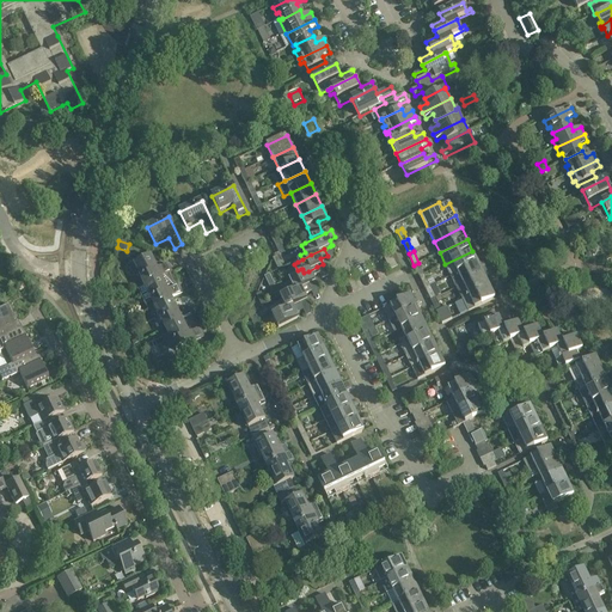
[(445,264),(451,276),(478,263),(472,251),(445,264)]
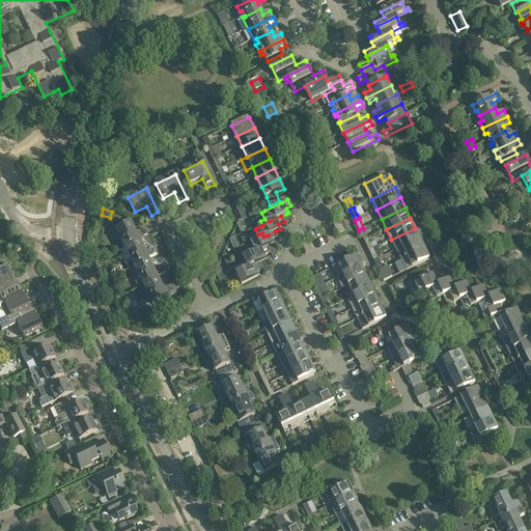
[(333,223),(338,235),(345,231),(340,220),(333,223)]
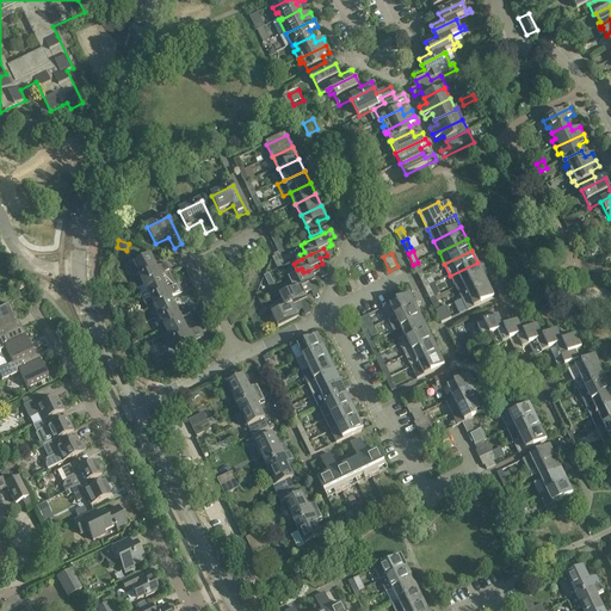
[(135,264),(144,285),(170,273),(172,272),(168,265),(158,270),(150,255),(135,264)]
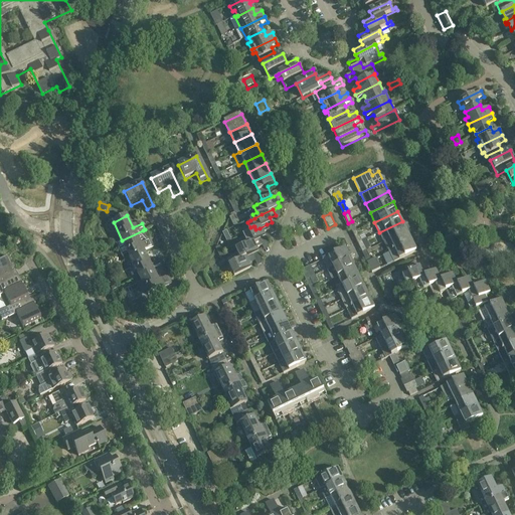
[(357,231),(352,221),(348,223),(353,233),(357,231)]
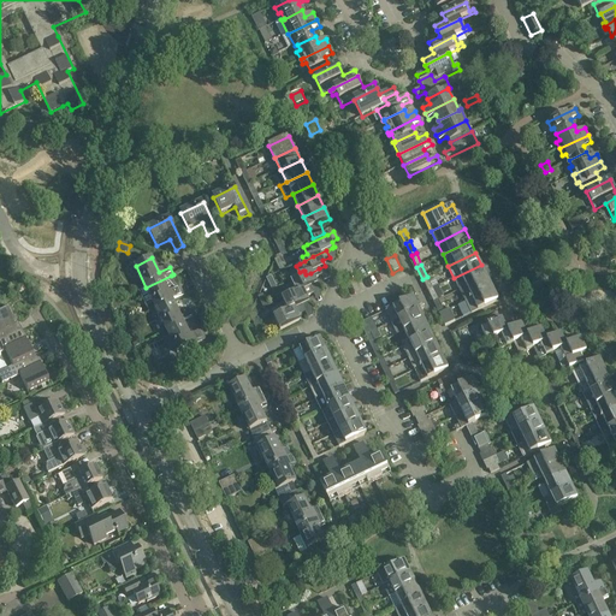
[(454,278),(460,290),(487,277),(481,265),(454,278)]
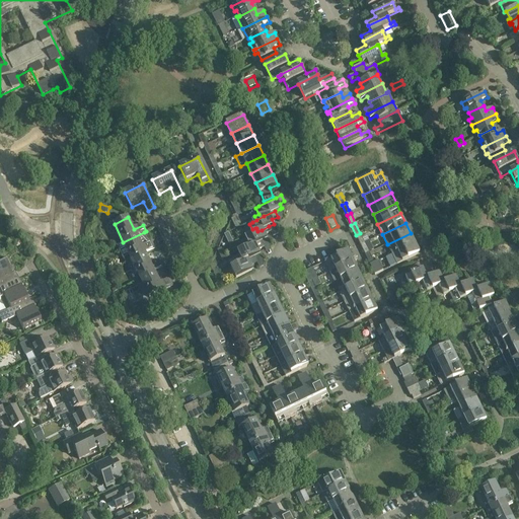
[(257,231),(245,237),(250,247),(262,242),(263,241),(267,239),(265,235),(271,232),(272,232),(269,226),(262,230),(257,231)]
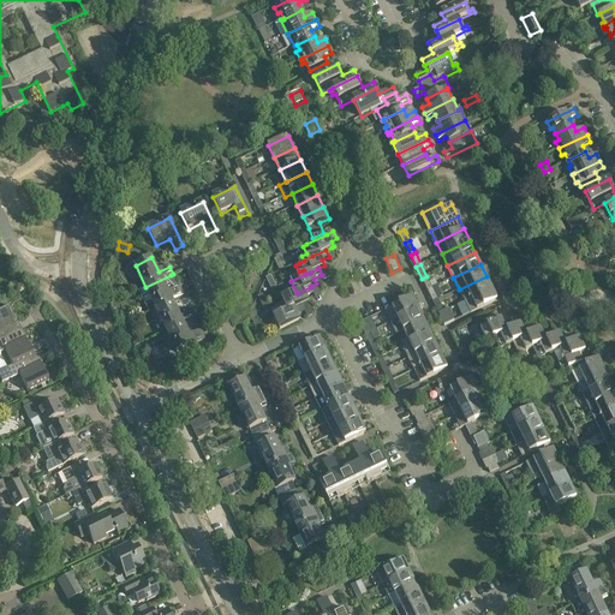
[(173,302),(184,296),(180,287),(178,288),(171,275),(145,287),(156,310),(173,302)]
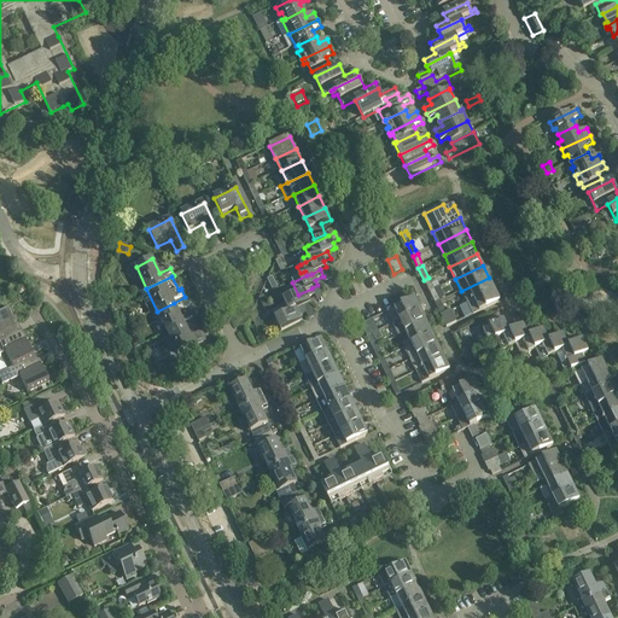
[(435,290),(429,278),(424,280),(430,292),(435,290)]
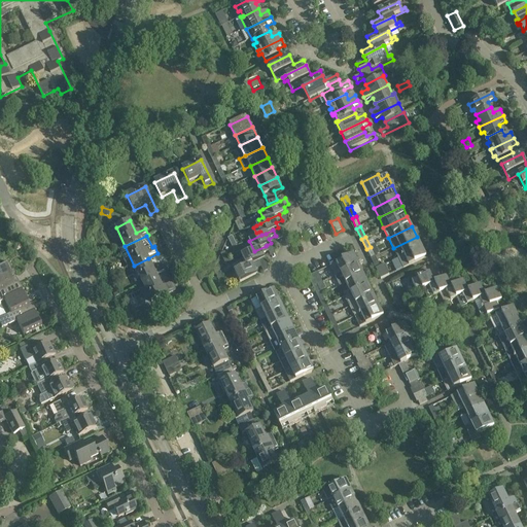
[(398,258),(422,247),(417,237),(393,248),(398,258)]
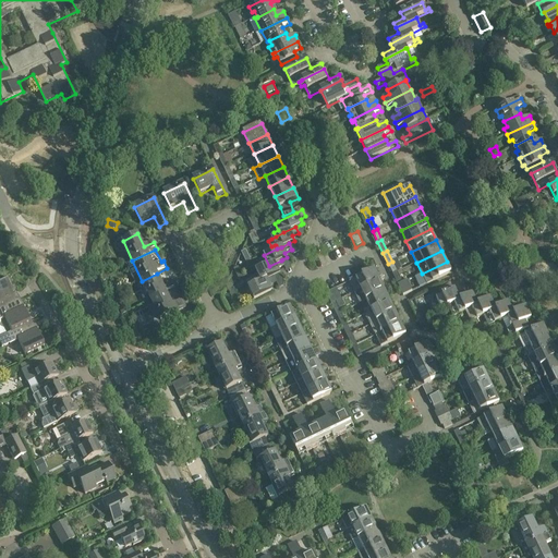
[(269,266),(256,273),(262,282),(274,277),(279,275),(279,274),(277,269),(283,266),(284,266),(281,261),(269,266)]
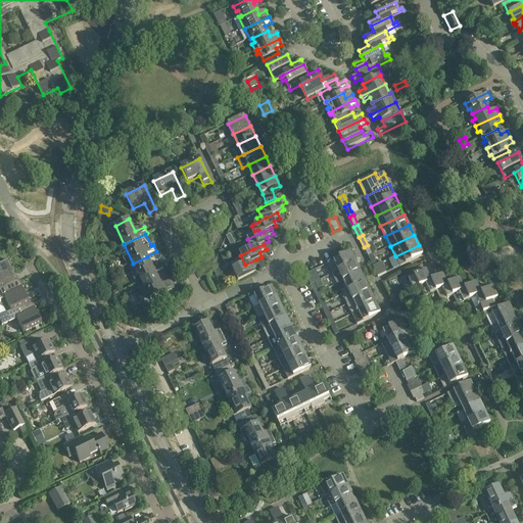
[(373,254),(368,245),(364,247),(369,256),(373,254)]
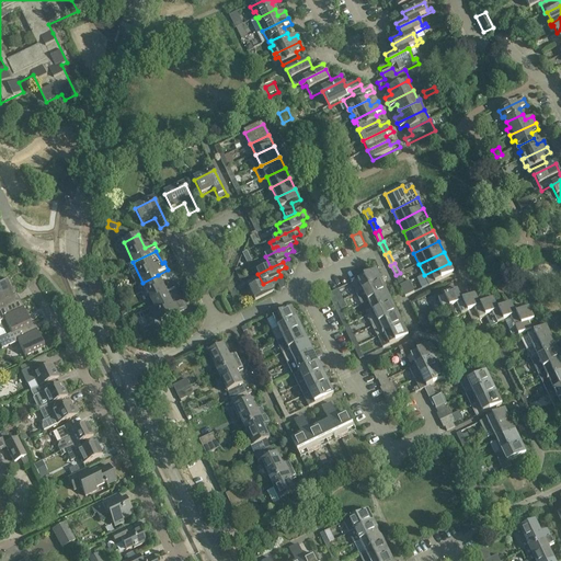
[(455,274),(449,263),(424,275),(430,286),(435,283),(455,274)]
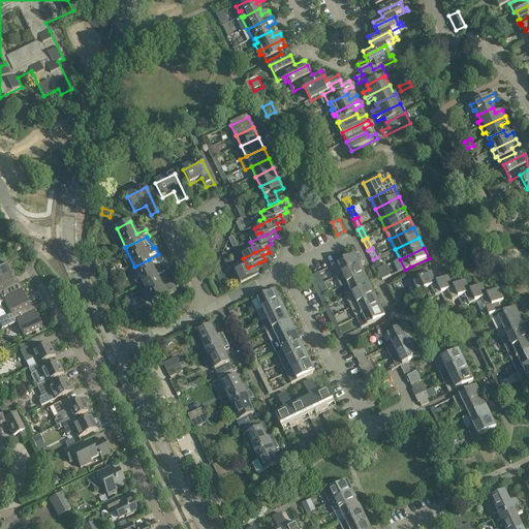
[(337,277),(361,266),(355,256),(338,265),(338,266),(333,268),(337,277)]
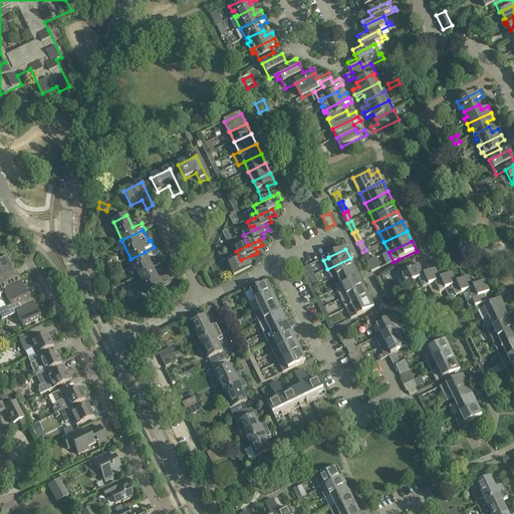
[(362,252),(367,262),(371,260),(366,250),(362,252)]
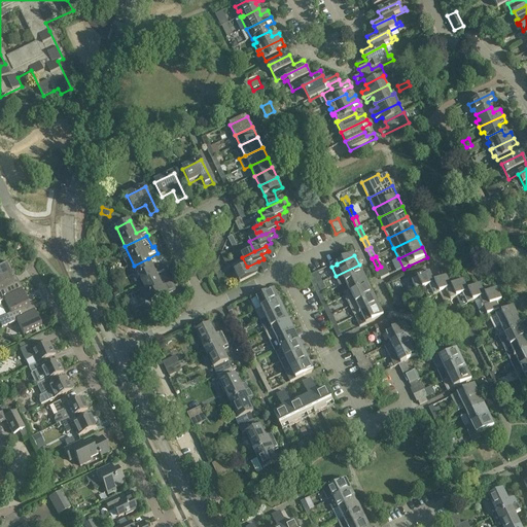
[(165,273),(167,272),(164,266),(154,270),(148,258),(134,266),(143,283),(157,276),(165,273)]
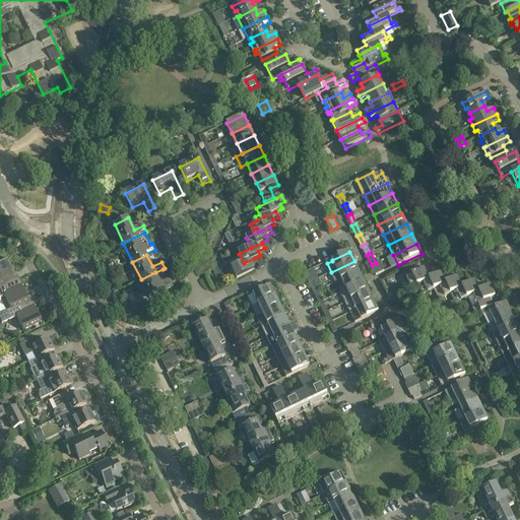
[(244,263),(232,269),(237,278),(253,271),(251,267),(258,264),(255,258),(244,263)]
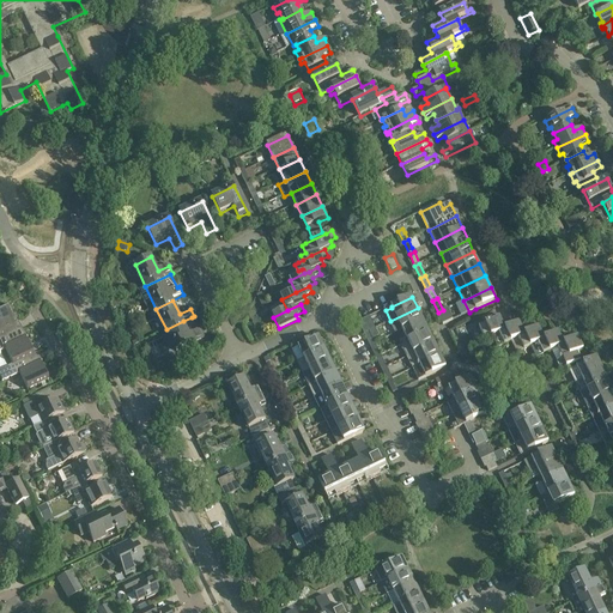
[(0,309),(0,340),(22,331),(18,323),(14,325),(6,307),(0,309)]
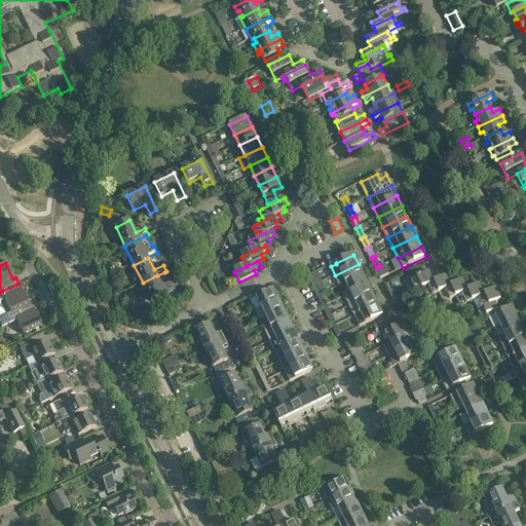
[(359,264),(335,275),(340,287),(345,284),(364,274),(359,264)]
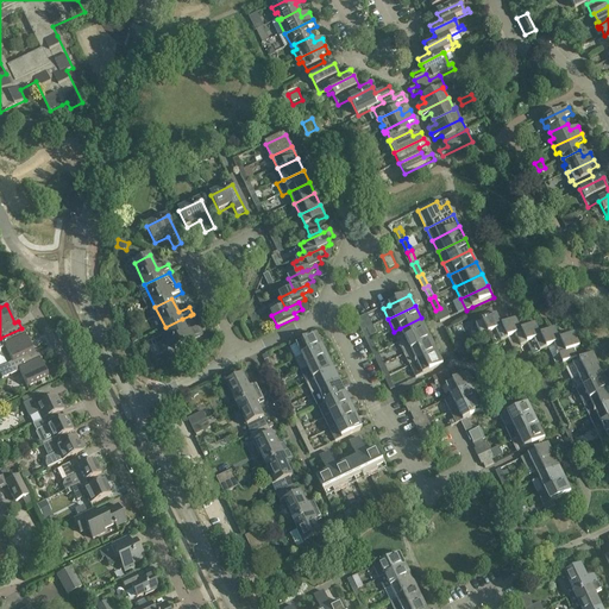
[(440,308),(435,311),(440,322),(450,318),(445,306),(440,308)]
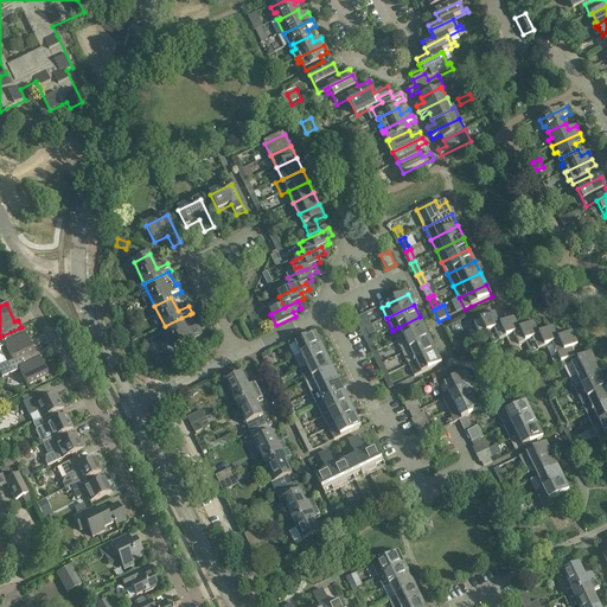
[(190,314),(181,318),(165,326),(176,347),(202,334),(198,326),(197,327),(190,314)]
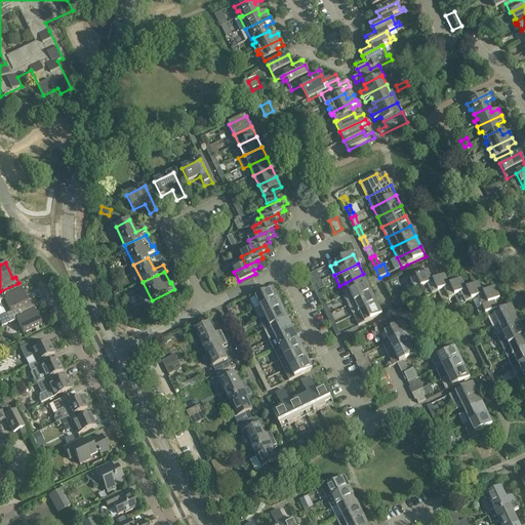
[(415,291),(421,288),(428,285),(432,283),(439,280),(436,274),(429,278),(427,273),(410,281),(415,291)]
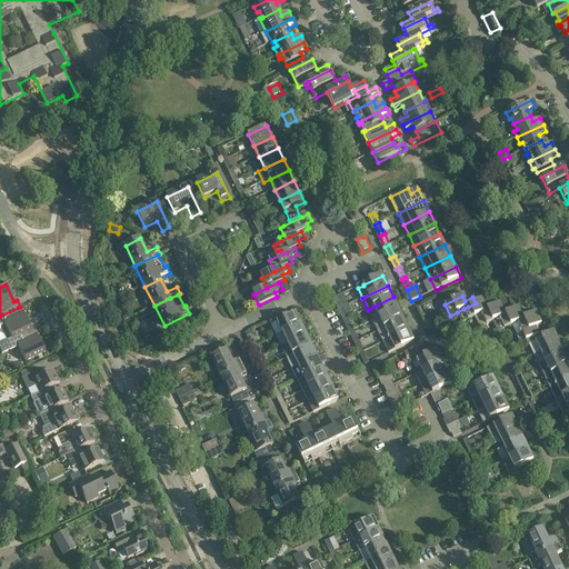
[(377,313),(371,317),(372,320),(379,317),(398,307),(393,297),(373,307),(377,313)]
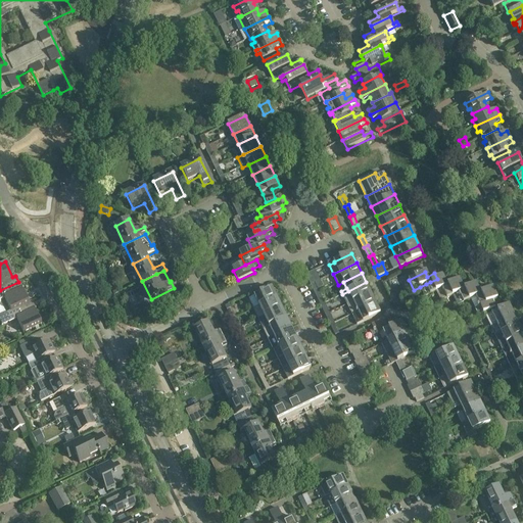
[(306,276),(312,285),(316,283),(311,274),(306,276)]
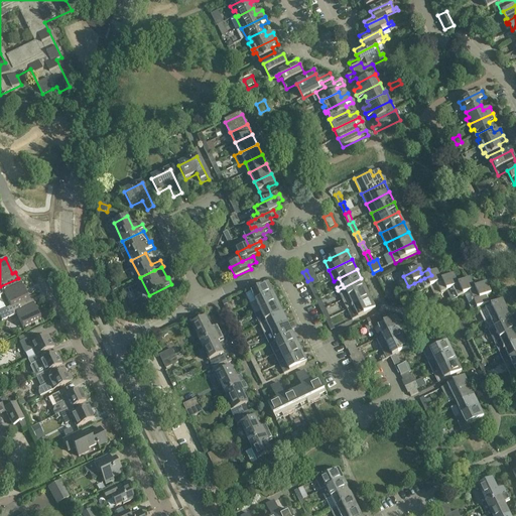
[(424,278),(420,280),(414,283),(419,293),(430,287),(436,284),(440,282),(435,273),(424,278)]
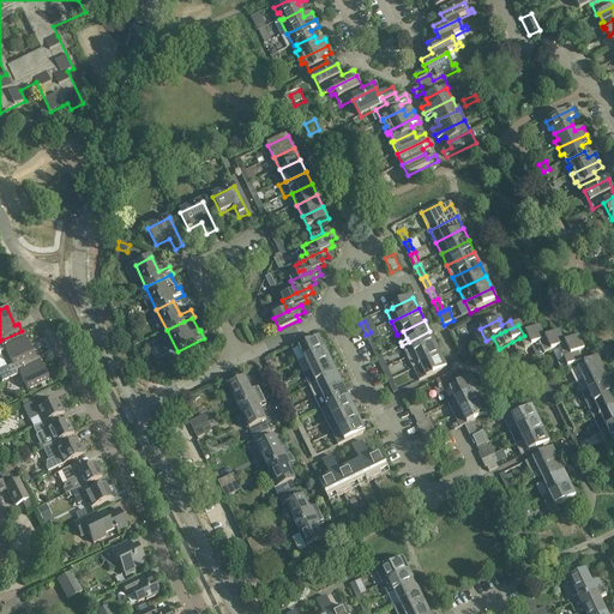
[(537,329),(524,336),(519,338),(512,342),(518,354),(531,347),(539,343),(543,341),(537,329)]
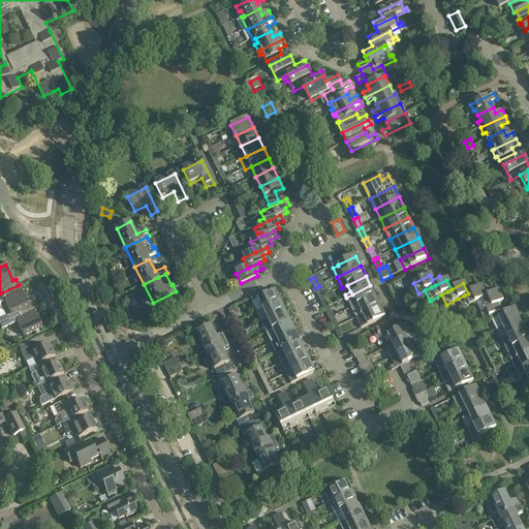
[(0,304),(4,302),(10,315),(29,307),(22,291),(24,291),(19,285),(0,293),(0,304)]
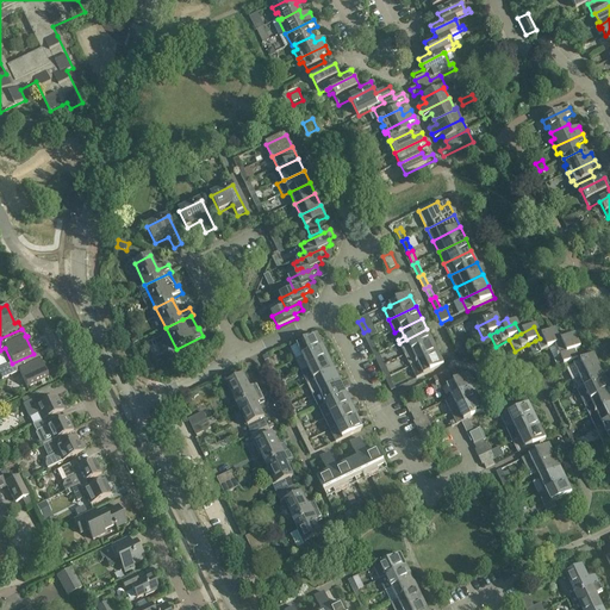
[(405,354),(433,341),(427,329),(399,343),(405,354)]
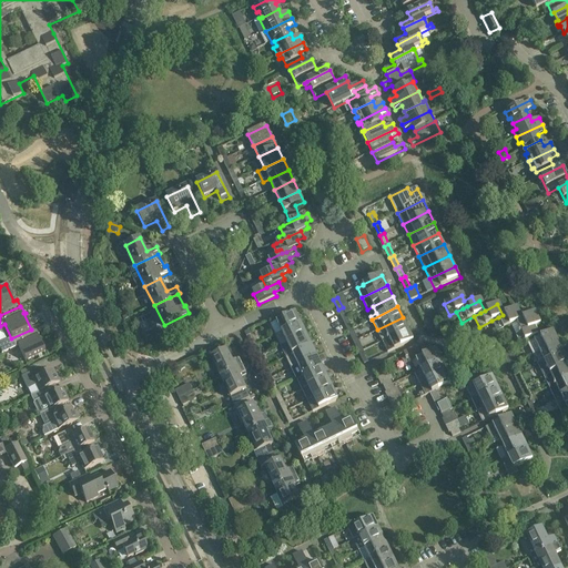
[(348,318),(343,307),(338,310),(344,321),(348,318)]
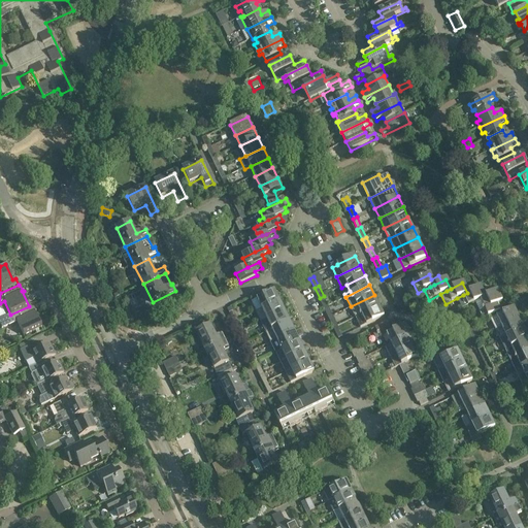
[(463,295),(457,298),(462,308),(468,305),(480,300),(492,293),(490,287),(482,291),(480,287),(467,293),(463,295)]
